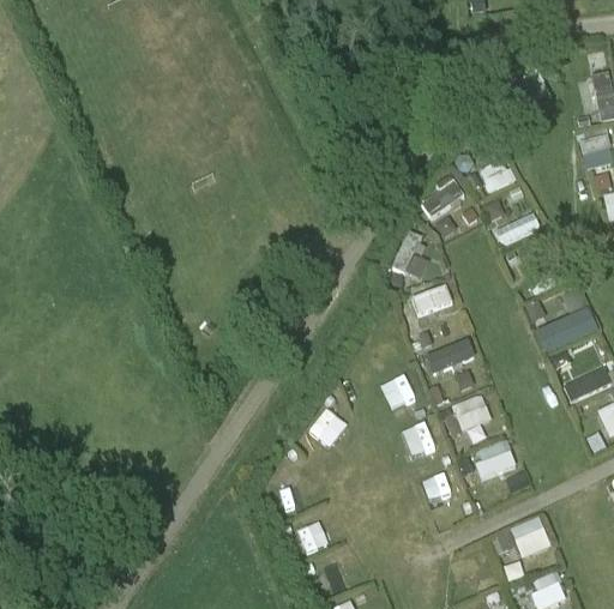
[(587,124),(611,120),(608,97),(583,100),(587,124)]
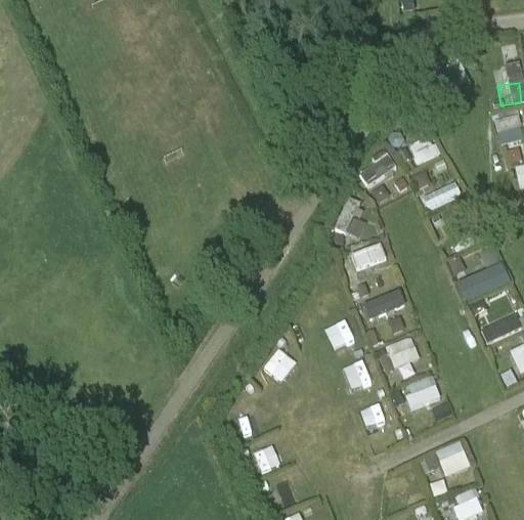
[(493,121),(498,144),(523,139),(518,116),(493,121)]
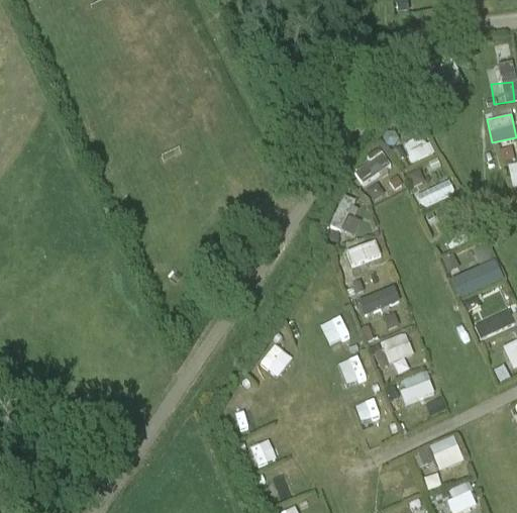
[(426,133),(404,140),(410,160),(432,152),(426,133)]
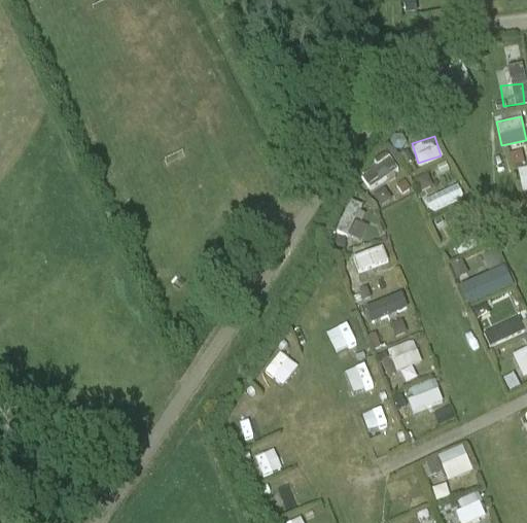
[(370,188),(398,166),(387,151),(359,174),(370,188)]
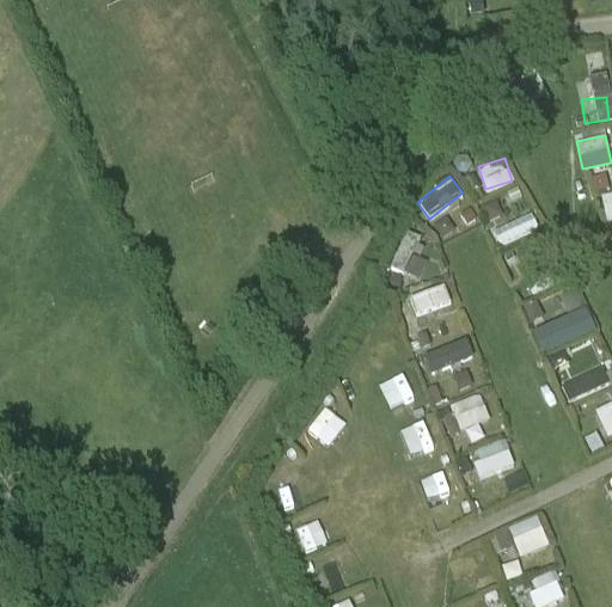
[(611,191),(599,195),(606,221),(611,219),(611,191)]
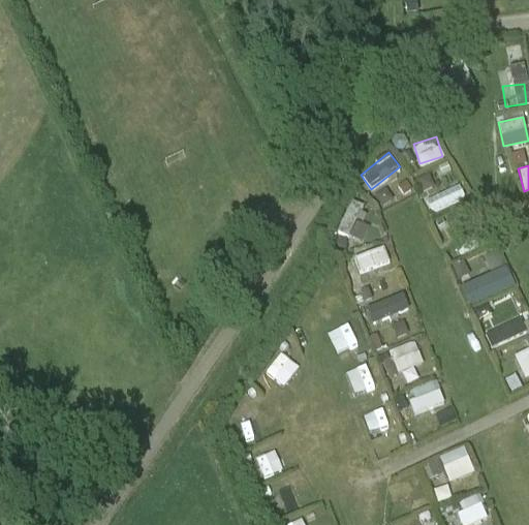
[(460,184),(424,197),(430,211),(465,197),(460,184)]
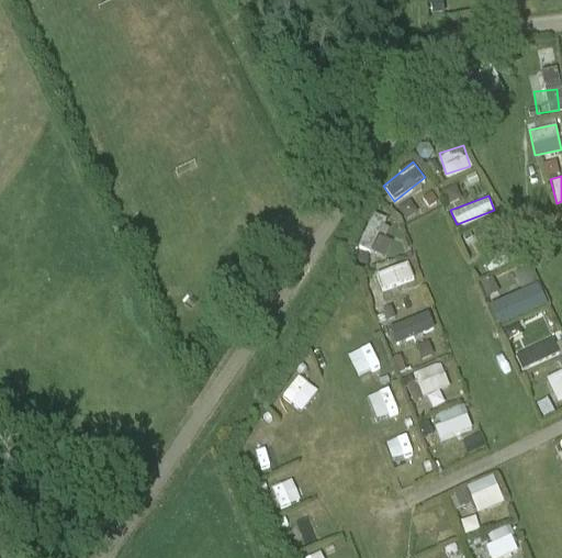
[(382,232),(389,218),(374,210),(358,244),(383,256),(393,237),(382,232)]
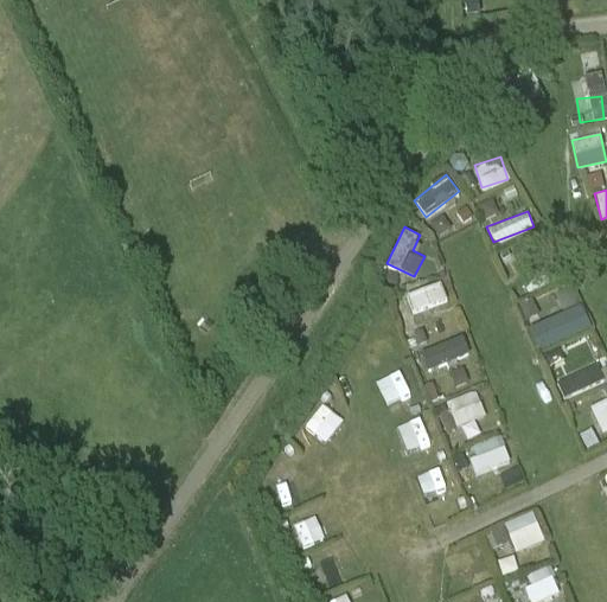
[(441,280),(407,293),(414,313),(448,299),(441,280)]
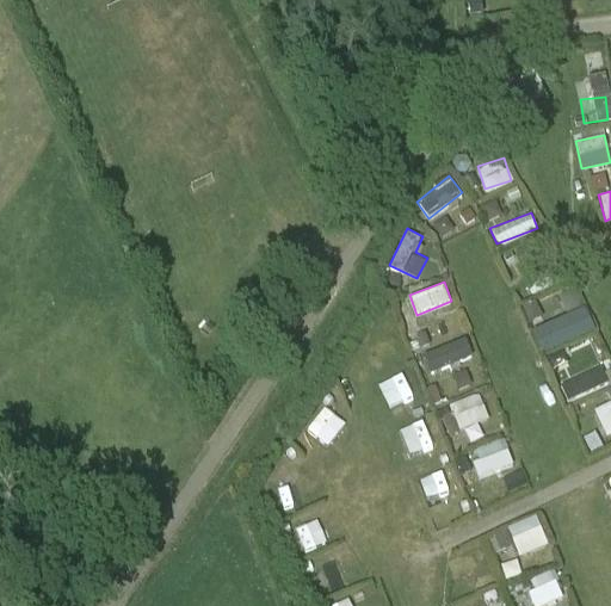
[(544,348),(591,327),(584,310),(537,332),(544,348)]
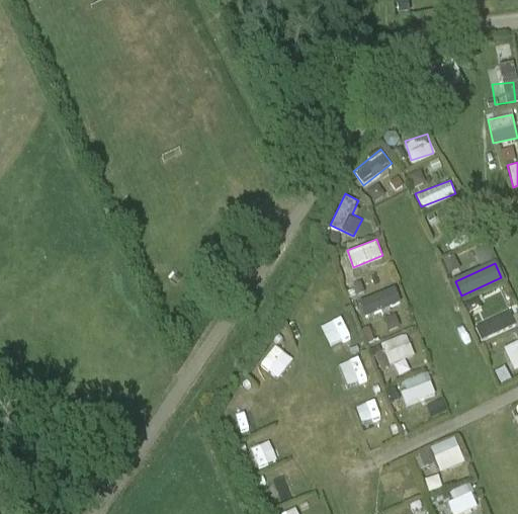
[(357,293),(363,314),(401,304),(396,282),(357,293)]
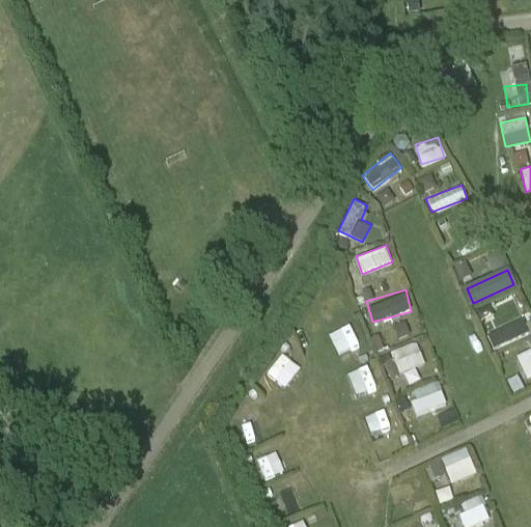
[(523,319),(486,331),(492,347),(529,334),(523,319)]
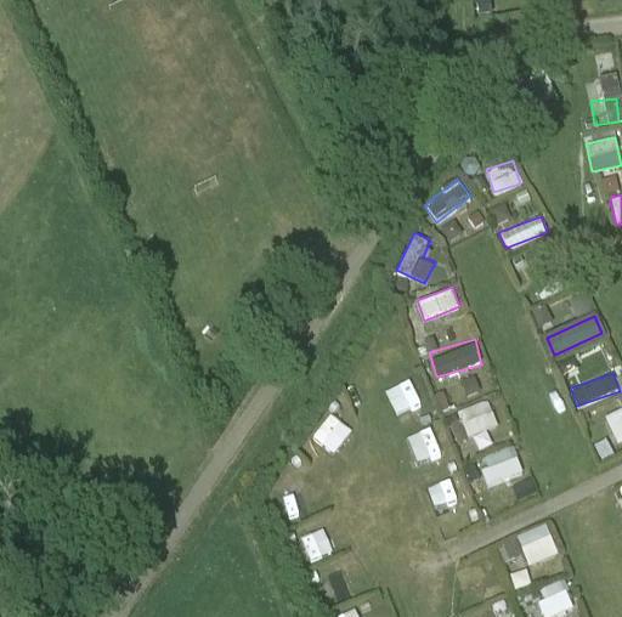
[(457,411),(468,436),(498,424),(487,398),(457,411)]
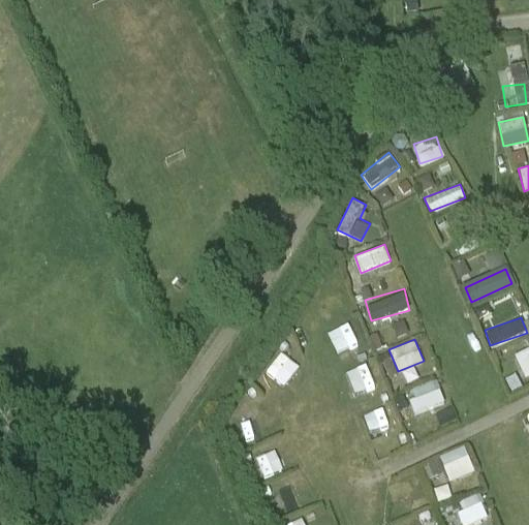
[(528,347),(514,354),(524,377),(528,374),(528,347)]
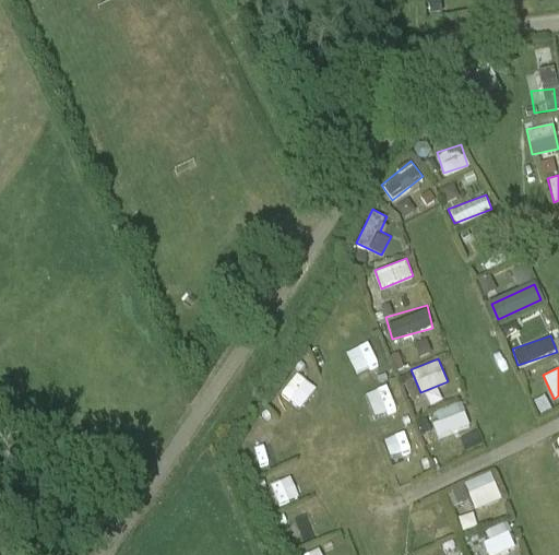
[(297,369),(281,393),(301,409),(319,385),(297,369)]
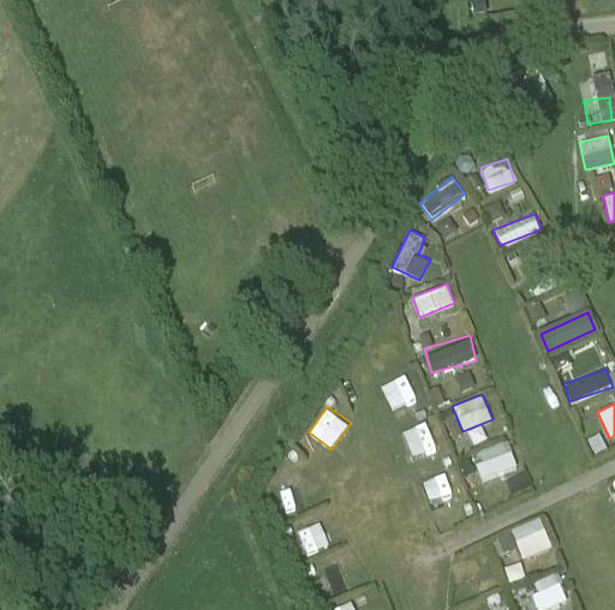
[(452,407),(441,411),(451,438),(461,435),(452,407)]
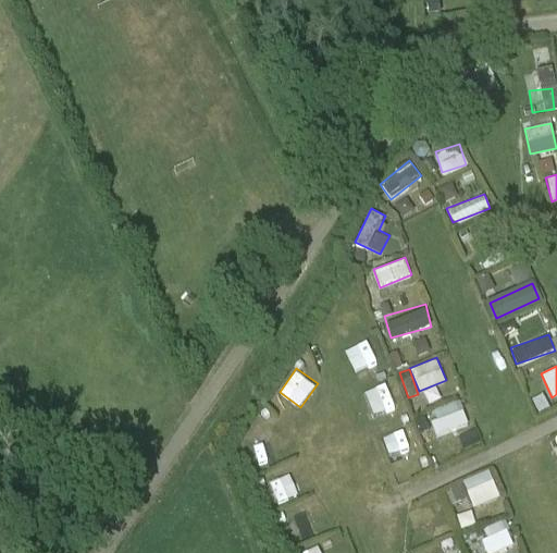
[(426,410),(435,435),(468,422),(458,397),(426,410)]
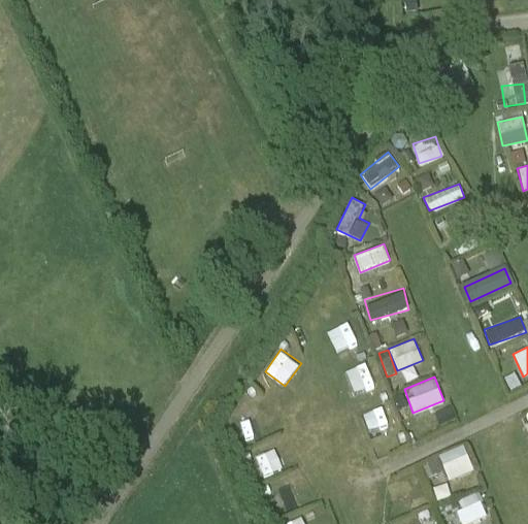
[(433,413),(438,425),(455,418),(449,405),(433,413)]
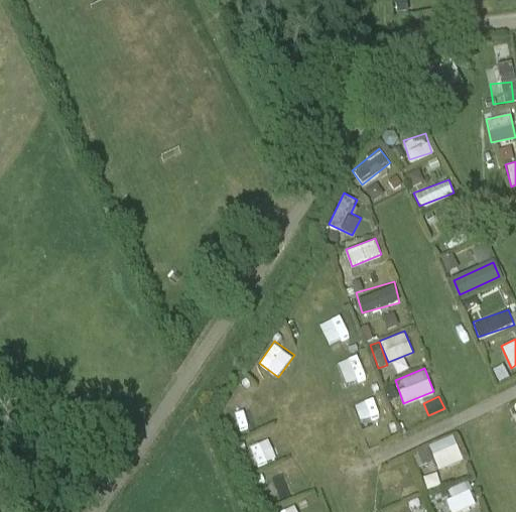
[(428,442),(438,468),(463,459),(453,433),(428,442)]
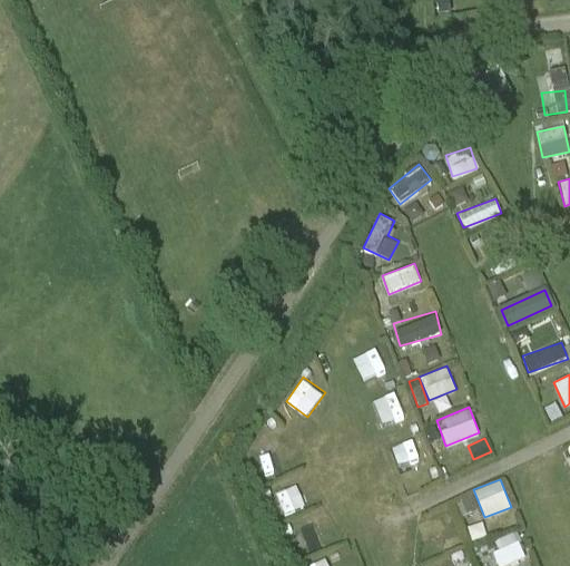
[(468,526),(472,539),(487,534),(481,520),(468,526)]
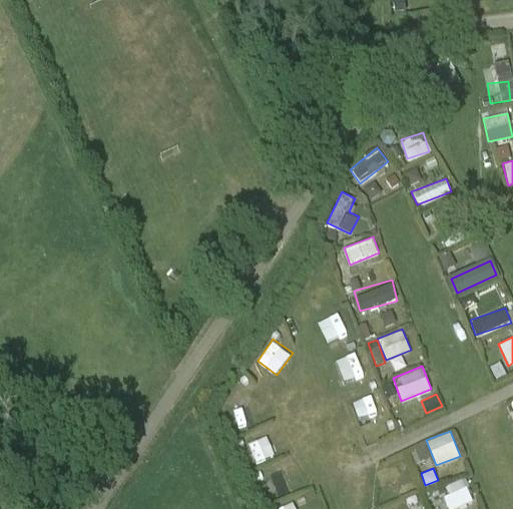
[(445,485),(450,495),(444,498),(448,508),(457,508),(474,501),(463,477),(445,485)]
